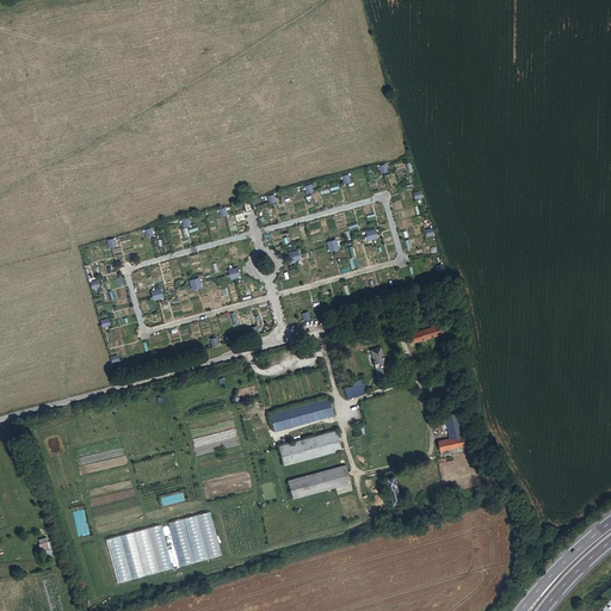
[(369,236),(377,234),(375,226),(366,228),(369,236)]
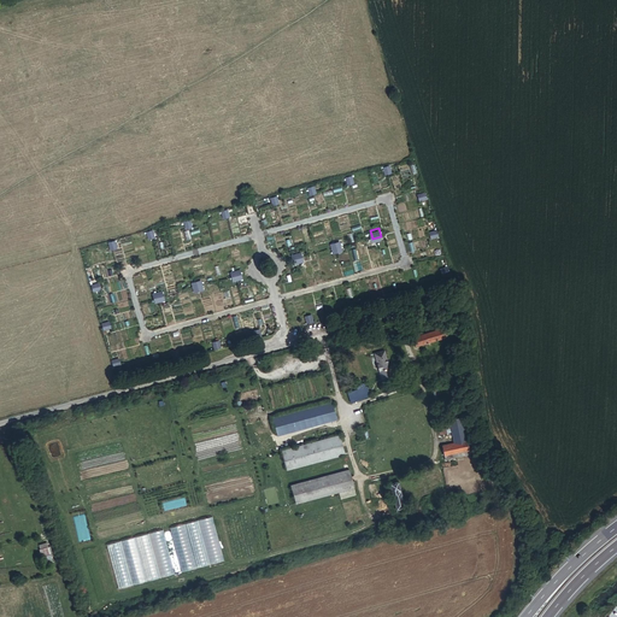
[(340,239),(331,242),(334,251),(342,248),(340,239)]
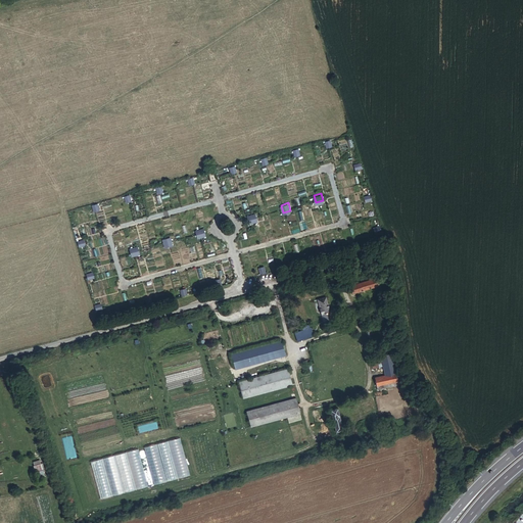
[(255,212),(248,215),(250,222),(257,220),(255,212)]
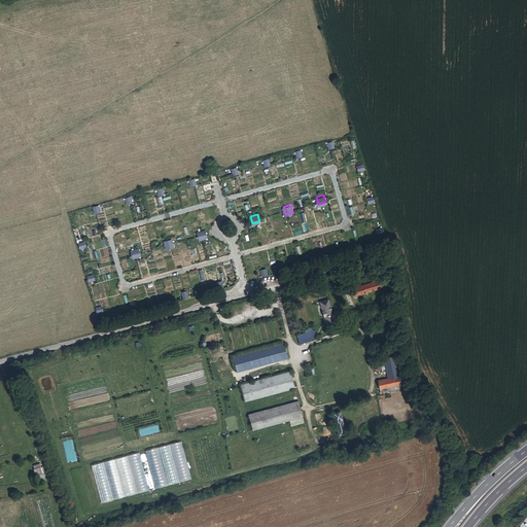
[(197,232),(200,239),(207,237),(205,230),(197,232)]
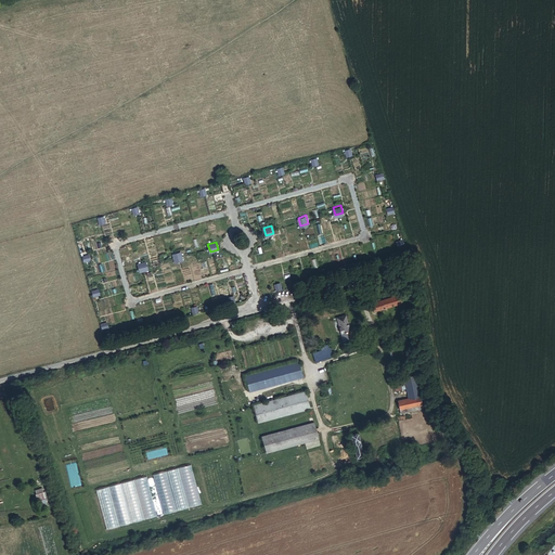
[(172,254),(175,262),(183,260),(180,252),(172,254)]
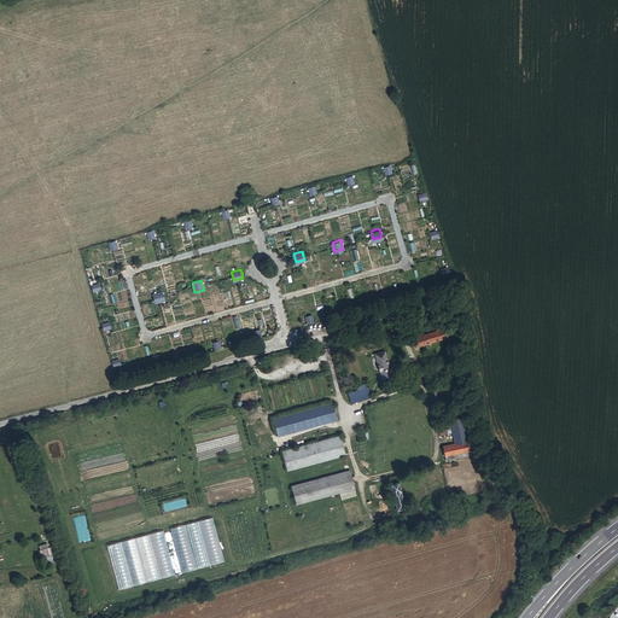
[(153,295),(156,303),(164,301),(162,292),(153,295)]
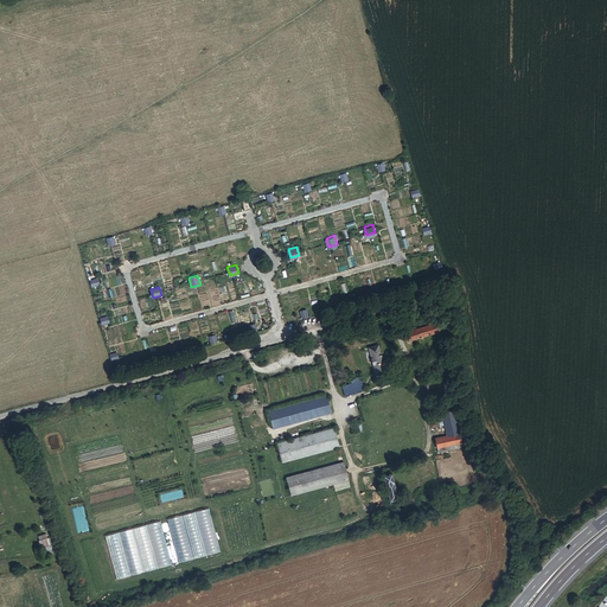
[(414,326),(407,328),(409,340),(439,331),(436,323),(415,328),(414,326)]
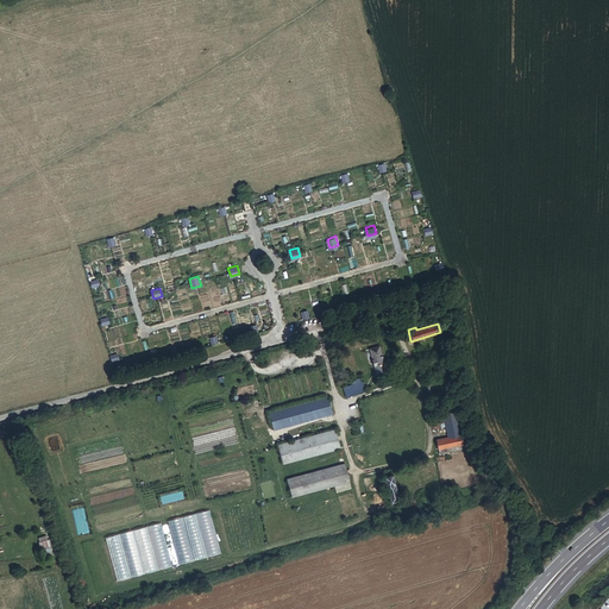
[(382,346),(368,350),(370,363),(372,362),(375,370),(376,370),(377,372),(388,370),(382,346)]
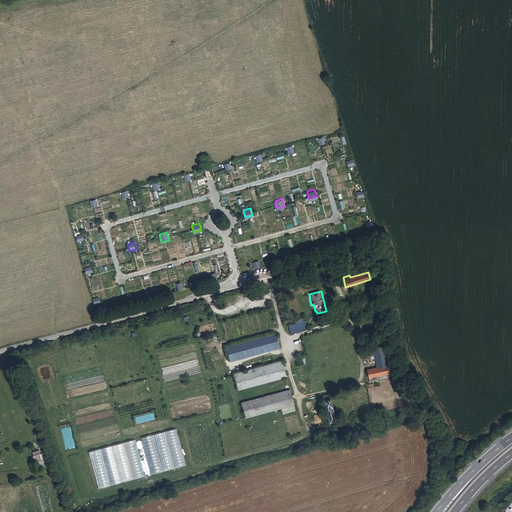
[(381,320),(376,321),(380,336),(385,334),(381,320)]
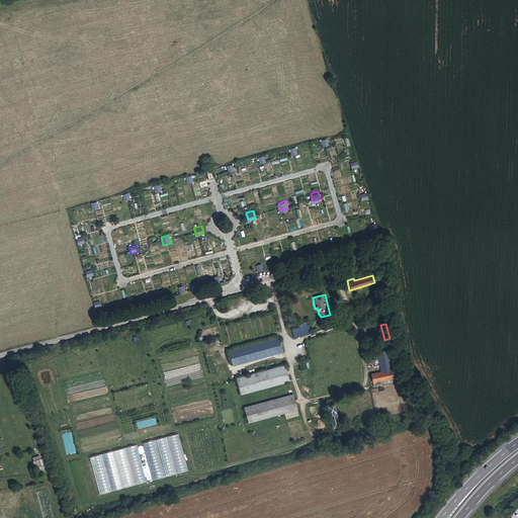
[(305,329),(293,332),(295,339),(307,336),(305,329)]
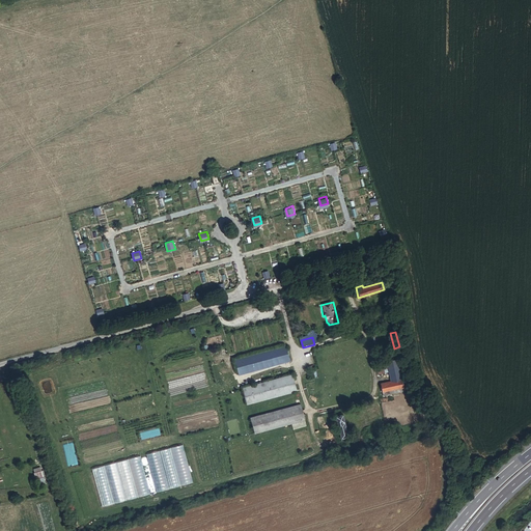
[(285,347),(235,361),(240,376),(289,363),(285,347)]
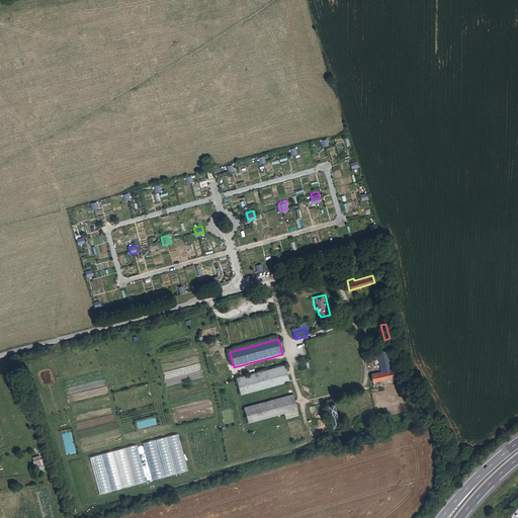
[(378,353),(379,358),(381,364),(384,373),(395,370),(389,350),(378,353)]
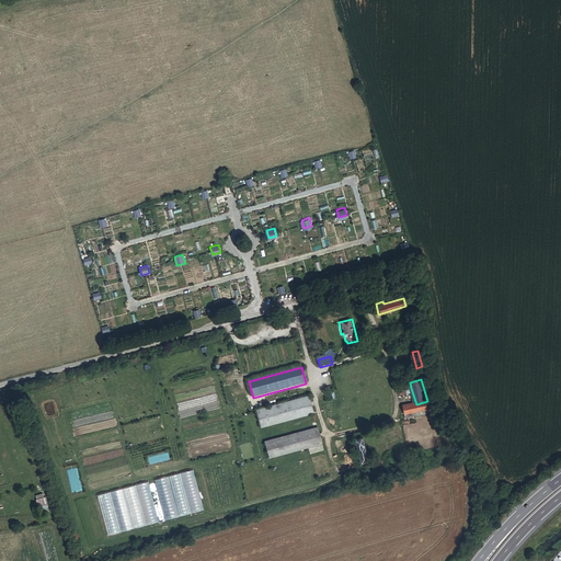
[(402,398),(413,395),(411,388),(400,390),(402,398)]
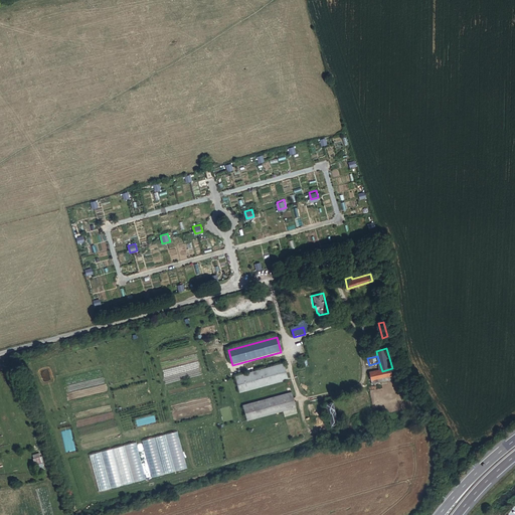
[(285,365),(246,376),(235,379),(240,394),(290,382),(285,365)]
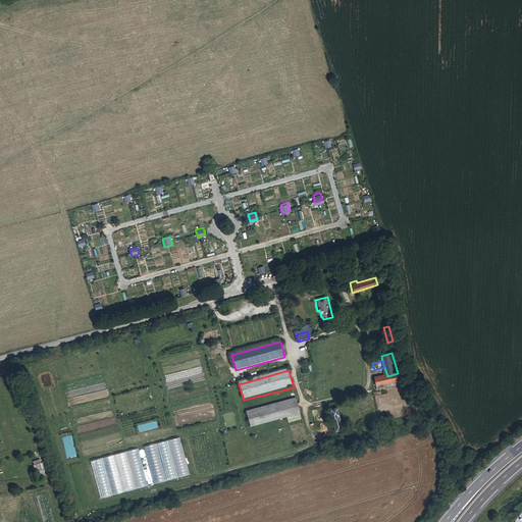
[(387,376),(377,379),(380,389),(401,384),(398,373),(387,376)]
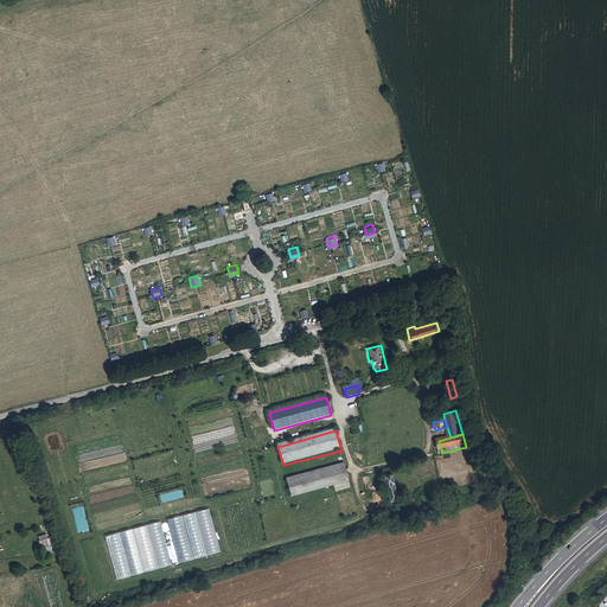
[(276,440),(278,447),(291,443),(289,436),(276,440)]
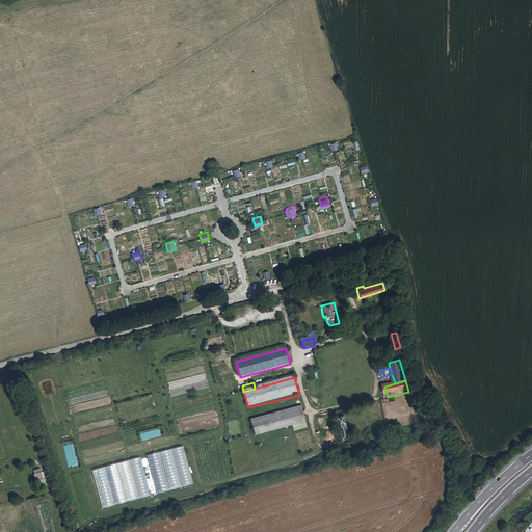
[(256,436),(295,426),(307,423),(302,407),(253,421),(256,436)]
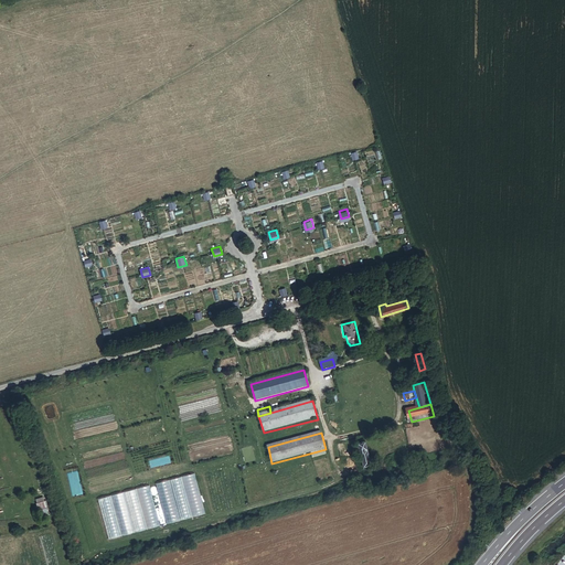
[(358,440),(365,466),(366,469),(373,467),(365,438),(358,440)]
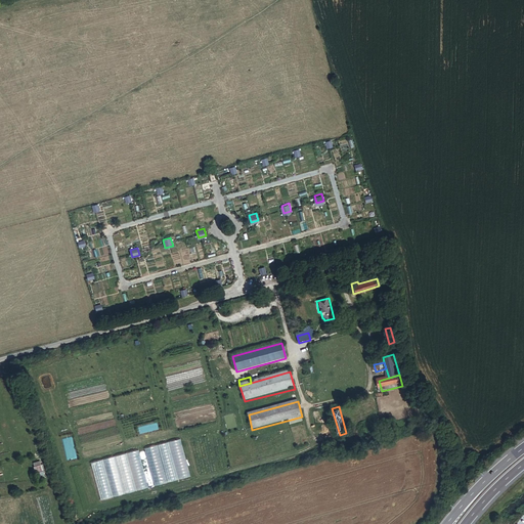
[(180,440),(145,449),(155,485),(189,476),(180,440)]
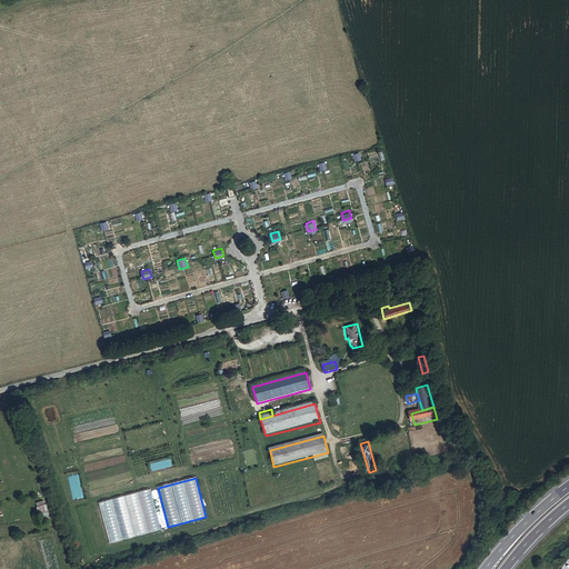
[(150,489),(99,503),(109,543),(161,529),(150,489)]
